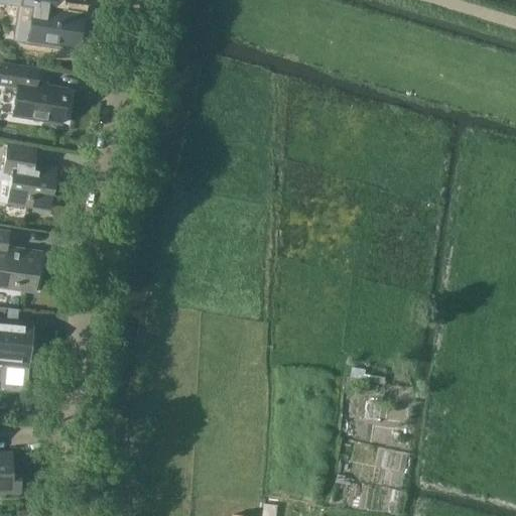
[(21,0),(15,39),(74,48),(75,42),(79,43),(82,21),(78,20),(79,14),(51,10),(52,0),(21,0)]
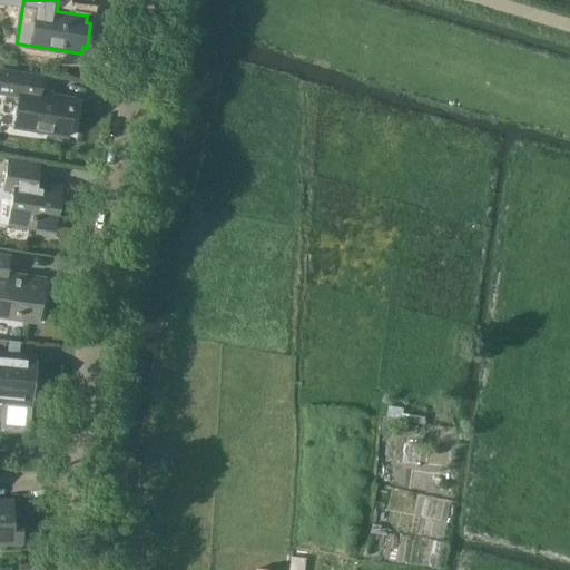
[(0,94),(19,97),(15,128),(67,137),(74,97),(39,92),(42,76),(2,69),(0,84),(0,94)]
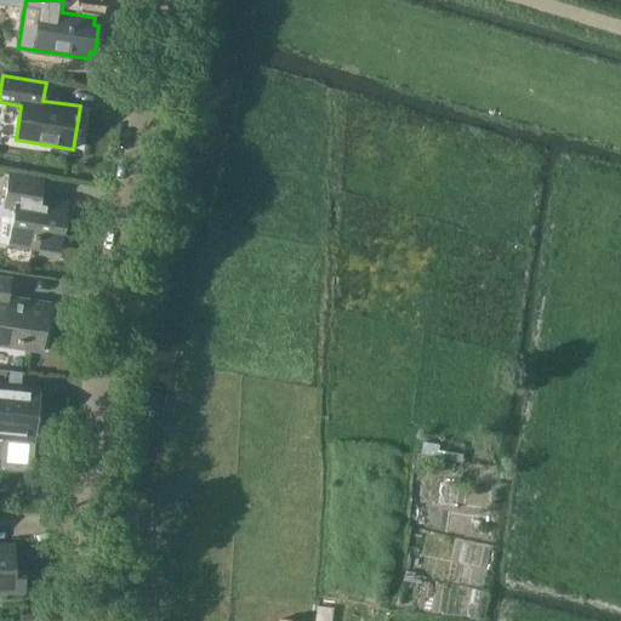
[(45,178),(9,172),(4,205),(3,205),(1,205),(0,205),(0,218),(0,220),(0,221),(0,244),(9,245),(9,239),(33,244),(32,249),(56,252),(56,245),(60,245),(62,224),(60,224),(62,211),(40,208),(45,178)]
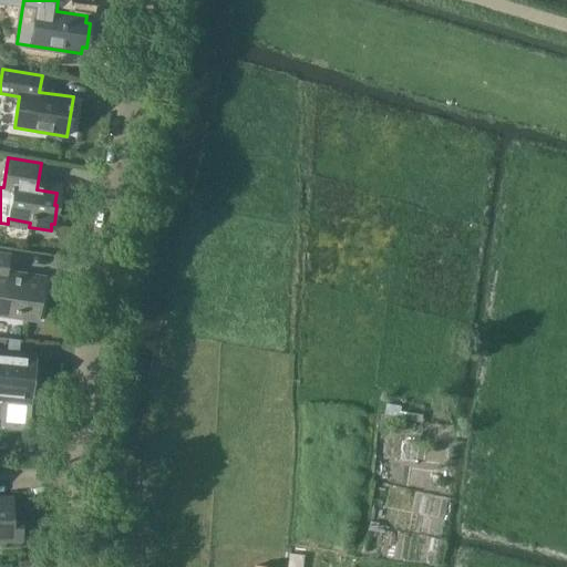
[(0,315),(39,321),(45,277),(8,271),(10,255),(0,253),(0,315)]
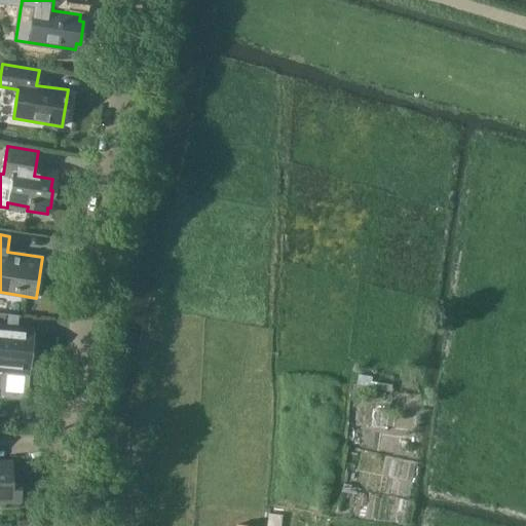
[(33,330),(0,326),(0,370),(29,373),(33,330)]
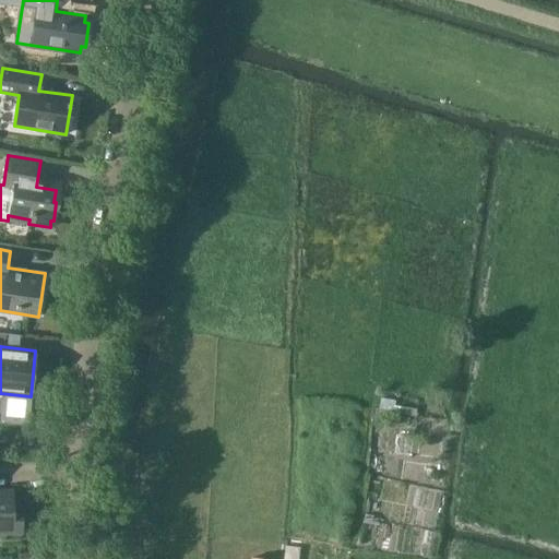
[(0,533),(21,533),(21,507),(12,507),(11,489),(0,489),(0,533)]
